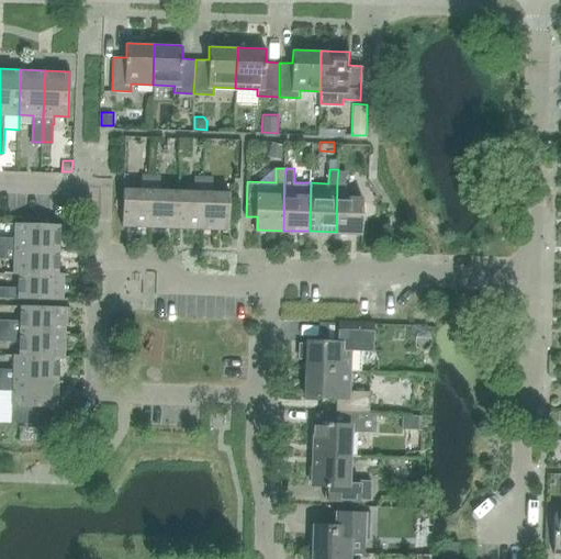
[(338,169),(337,180),(336,232),(362,233),(363,196),(347,194),(347,170),(338,169)]
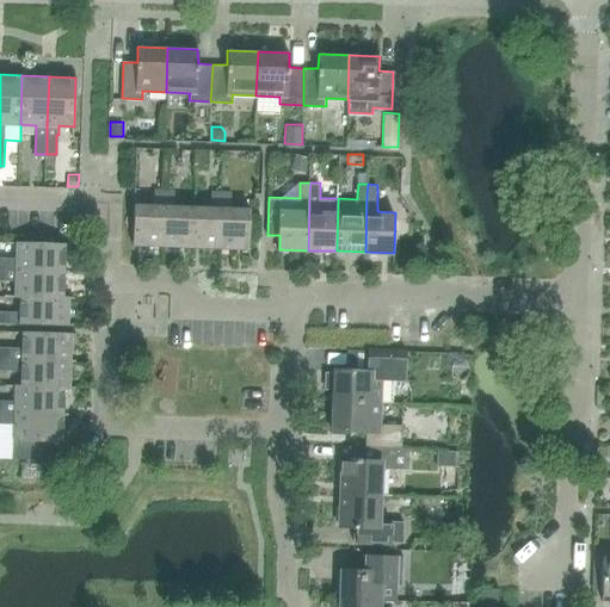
[(162,246),(164,191),(154,191),(154,205),(134,205),(133,245),(162,246)]
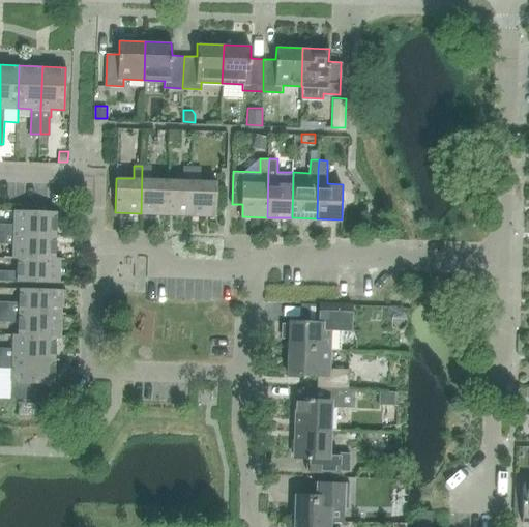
[(166,214),(166,179),(151,179),(151,166),(142,166),(141,213),(166,214)]
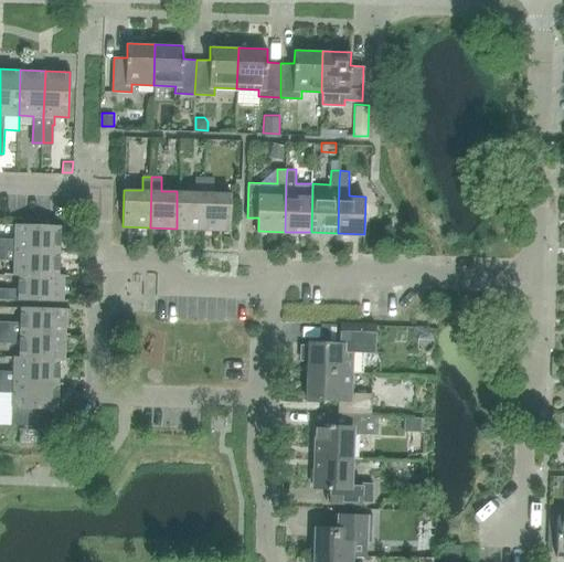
[(203,230),(204,178),(194,178),(194,192),(177,191),(177,229),(203,230)]
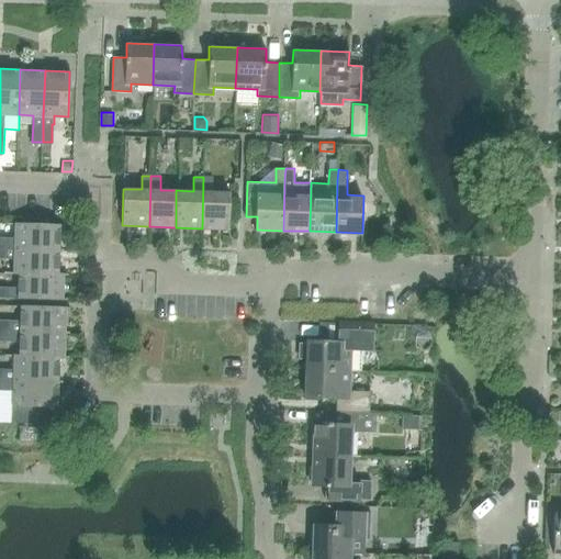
[(212,177),(203,177),(202,228),(228,228),(229,192),(211,191),(212,177)]
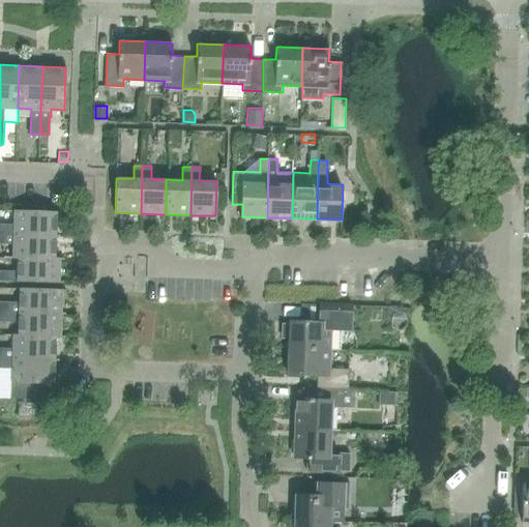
[(0,232),(56,234),(56,211),(15,210),(13,224),(0,223),(0,232)]
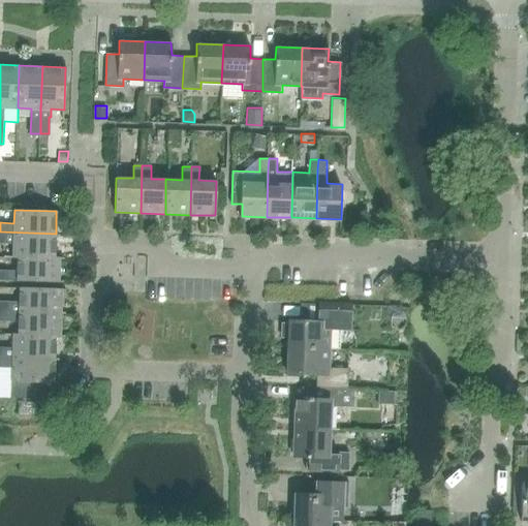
[(55,255),(56,234),(0,231),(0,241),(13,242),(12,255),(19,255),(55,255)]
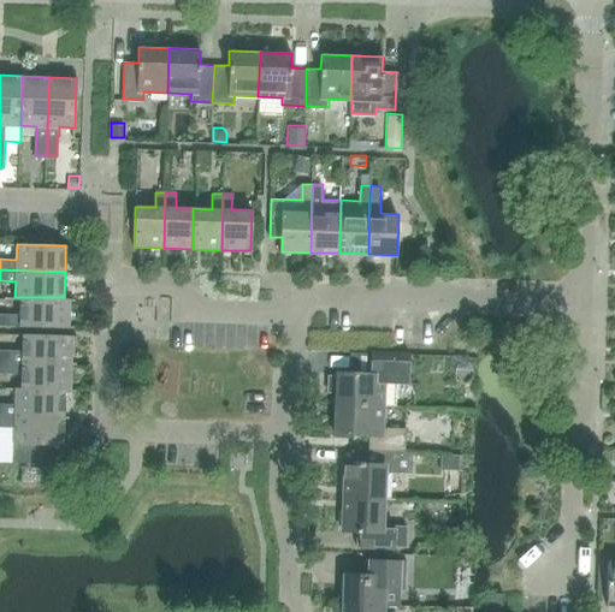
[(64,297),(22,297),(22,315),(0,313),(0,324),(70,327),(71,298),(64,297)]
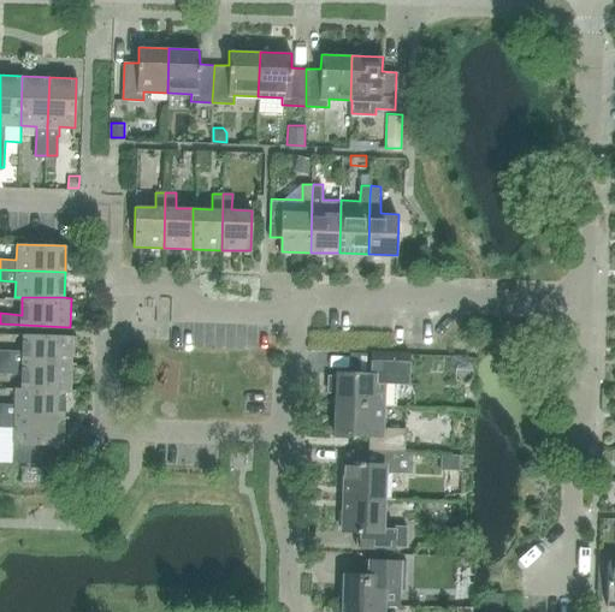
[(0,350),(0,360),(72,363),(74,337),(27,334),(25,351),(0,350)]
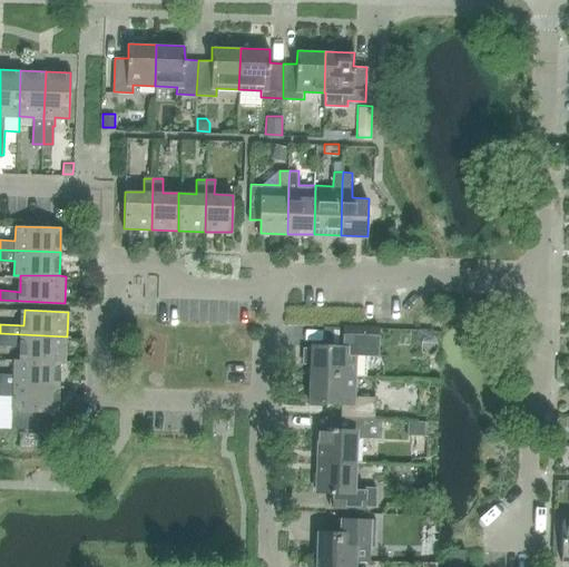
[(311,371),(354,373),(368,373),(368,354),(376,354),(378,333),(343,332),(343,344),(312,343),(312,345),(304,345),(304,361),(311,361),(311,371)]
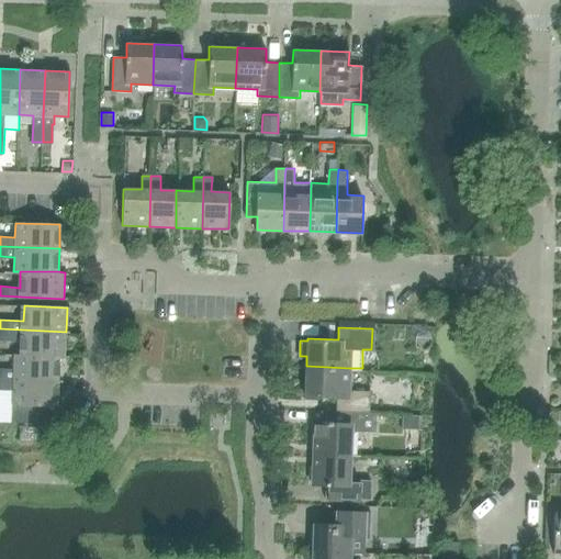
[(22,341),(22,355),(59,357),(65,357),(66,332),(0,328),(0,339),(13,341),(22,341)]
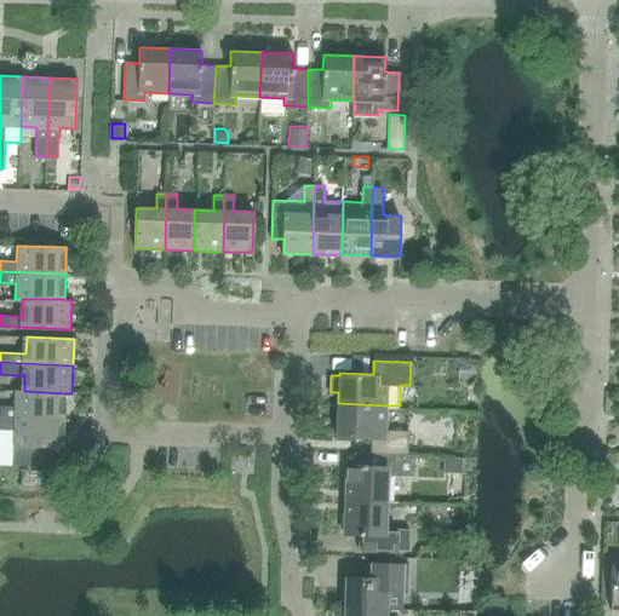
[(0,416),(64,420),(66,393),(24,391),(17,391),(17,407),(0,406),(0,416)]
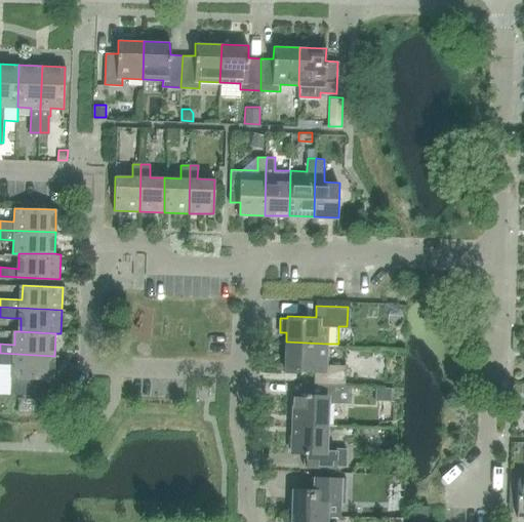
[(325,363),(326,344),(286,342),(285,368),(315,369),(315,382),(340,382),(340,384),(345,384),(346,364),(325,363)]
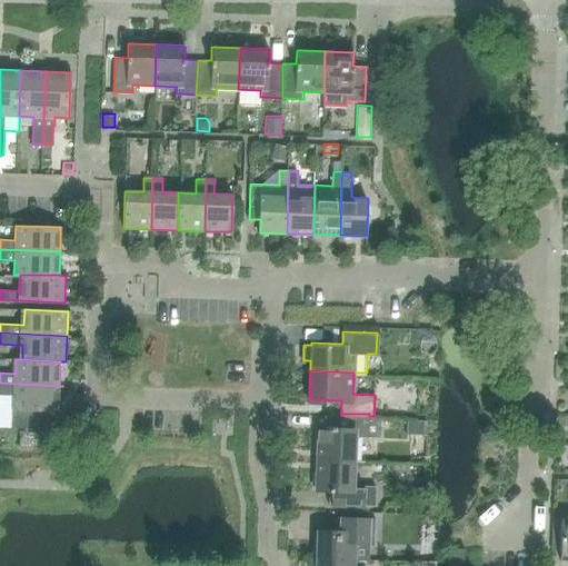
[(59,410),(59,386),(0,383),(0,425),(47,427),(47,409),(59,410)]
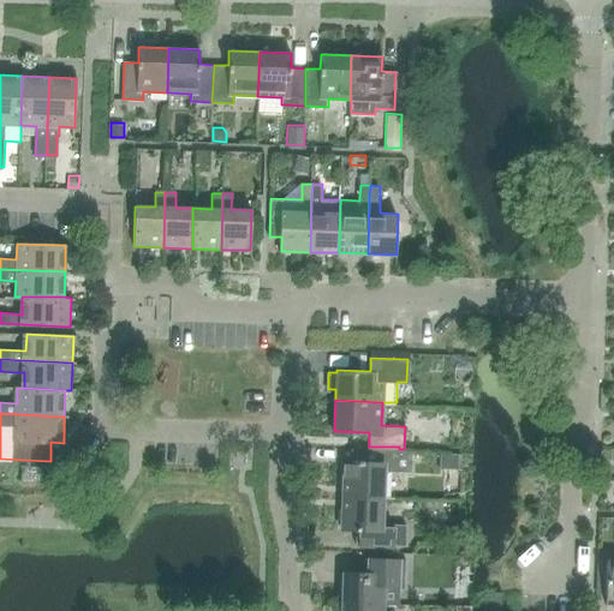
[(412,450),(404,449),(399,449),(399,447),(369,447),(363,447),(362,462),(346,462),(345,495),(382,497),(383,469),(412,471),(412,450)]
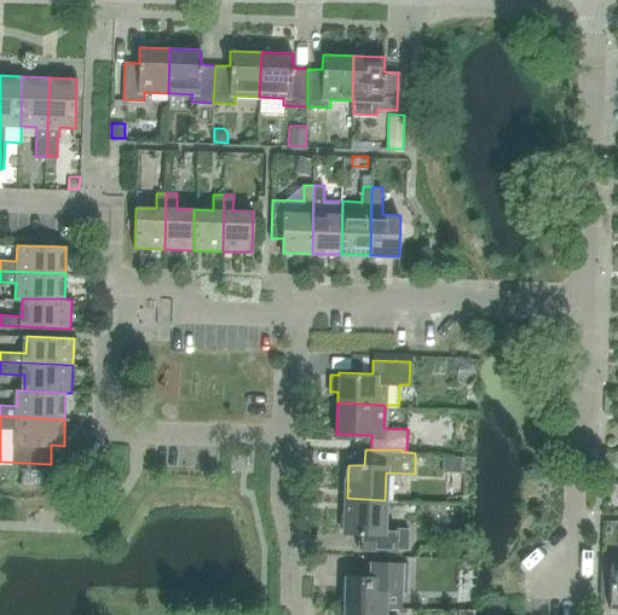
[(383,524),(385,500),(347,498),(346,532),(362,532),(362,546),(398,547),(409,549),(410,527),(398,526),(383,524)]
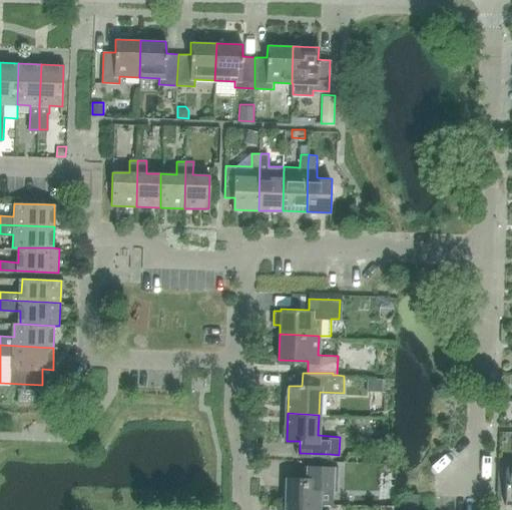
[(286,474),(285,501),(322,502),(323,489),(339,490),(340,466),(316,465),(315,476),(286,474)]
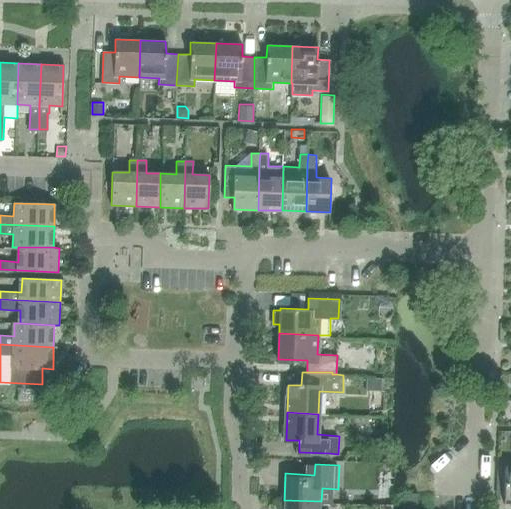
[(321,508),(321,501),(284,500),(283,508),(321,508)]
